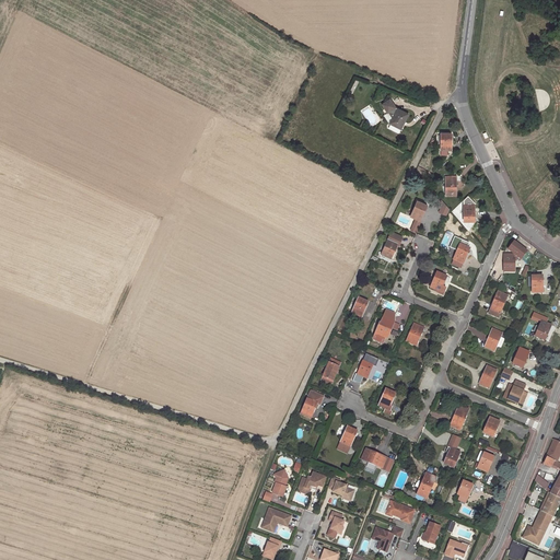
[(396,108),(389,100),(382,105),(392,119),(389,124),(391,125),(388,128),(398,133),(408,115),(396,108)]
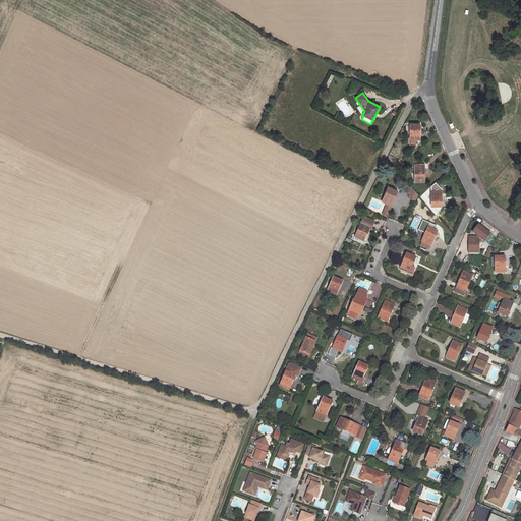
[(410,124),(410,139),(420,139),(420,124),(410,124)]
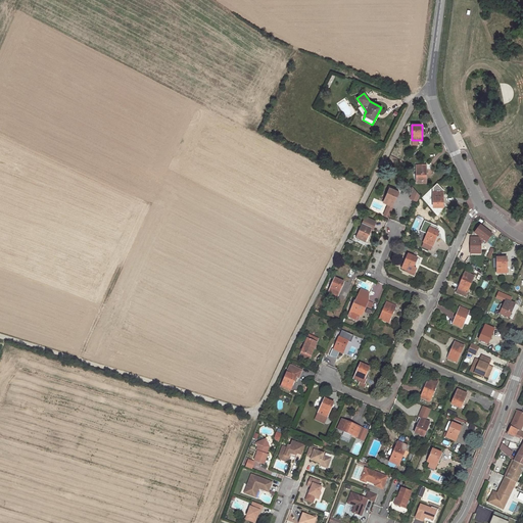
[(416,165),(416,183),(426,183),(426,165),(416,165)]
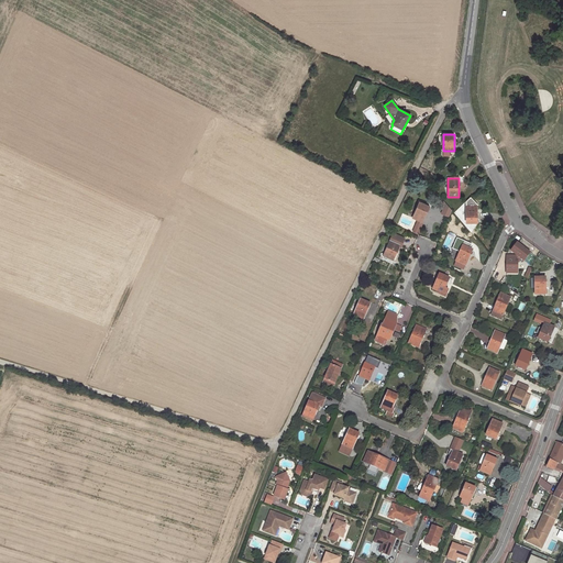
[(468,199),(468,206),(476,206),(478,205),(471,197),(468,199)]
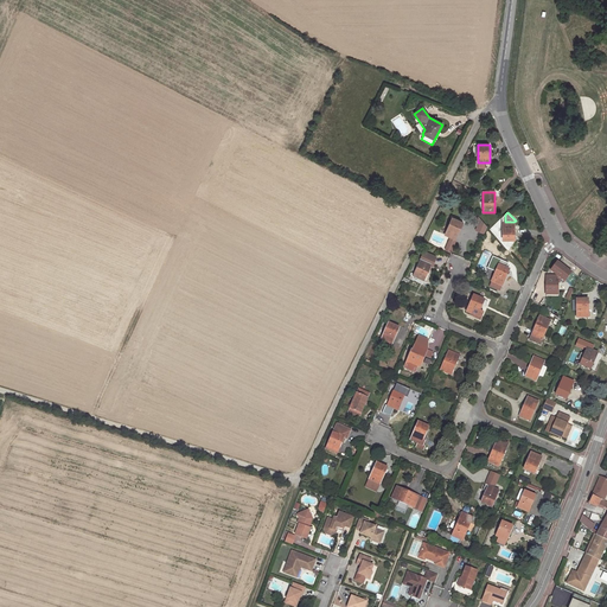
[(503,217),(503,240),(515,240),(513,222),(505,222),(505,215),(503,217)]
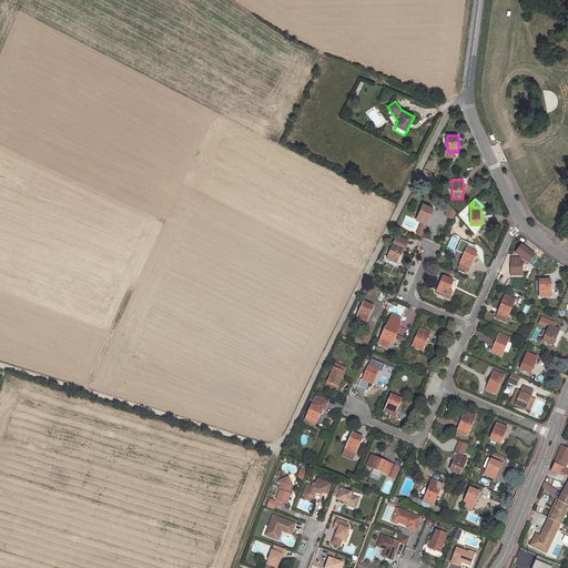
[(423,205),(419,213),(416,220),(422,222),(426,224),(433,209),(423,204),(423,205)]
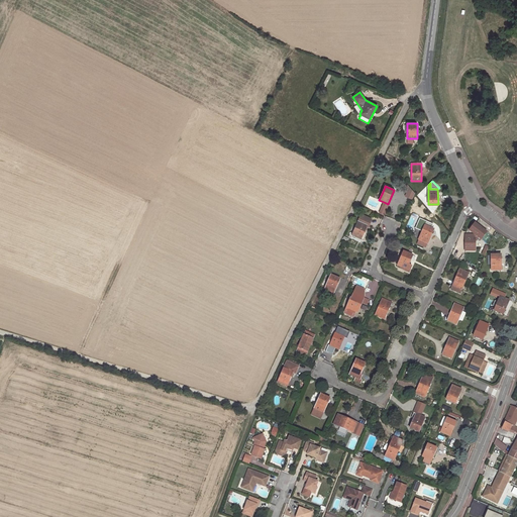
[(412,199),(415,191),(407,189),(405,197),(412,199)]
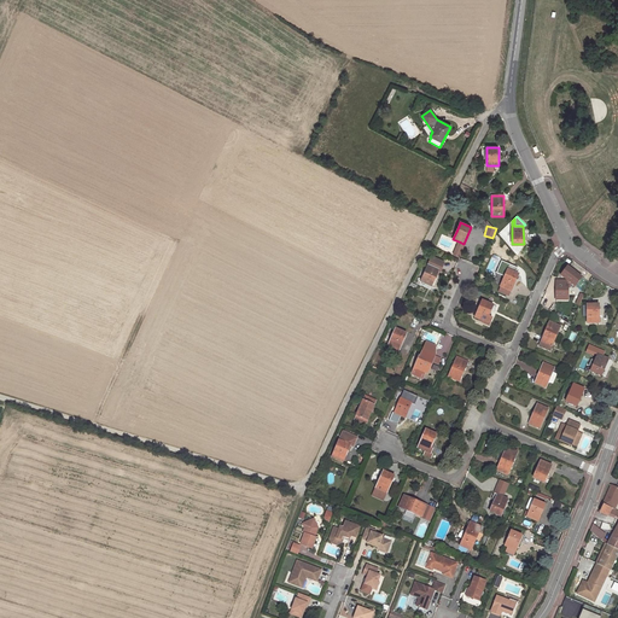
[(464,244),(459,242),(453,255),(458,257),(464,244)]
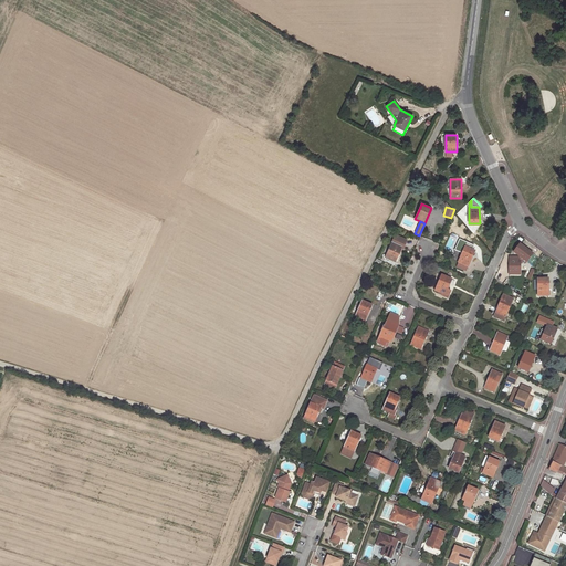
[(386,257),(396,261),(402,243),(405,244),(407,240),(395,234),(386,257)]
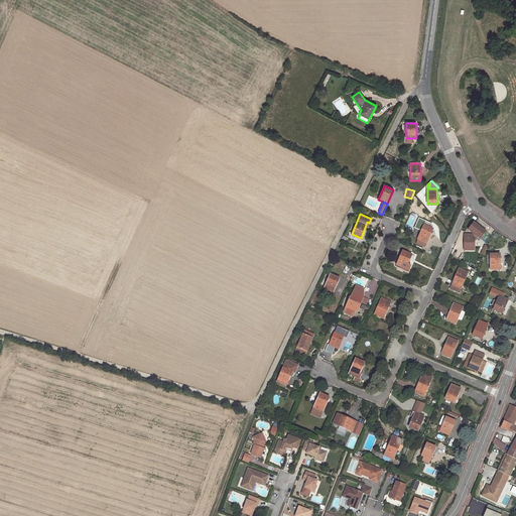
[(474,235),(474,240),(479,241),(480,239),(481,240),(487,232),(475,223),(469,231),(474,235)]
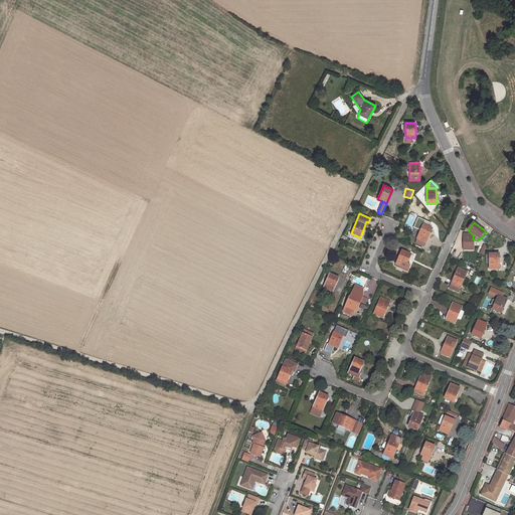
[(422,240),(425,242),(432,228),(423,225),(417,238),(422,240)]
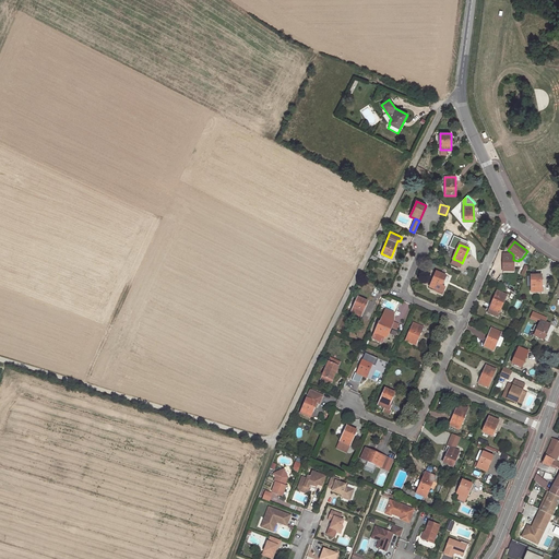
[(513,271),(513,260),(513,254),(503,254),(503,271),(513,271)]
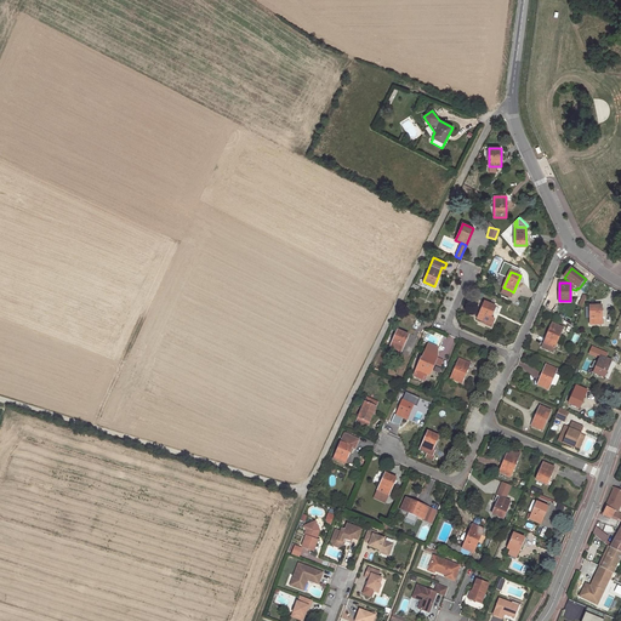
[(485,302),(478,319),(485,323),(484,324),(491,328),(495,319),(490,318),(495,307),(485,302)]
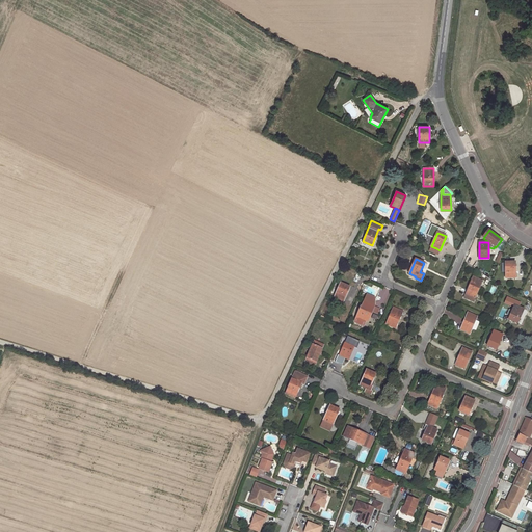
[(505,263),(505,278),(515,277),(515,262),(505,263)]
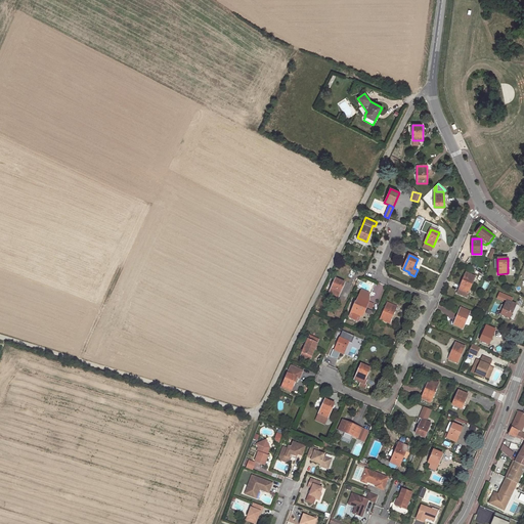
[(466,273),(457,294),(466,297),(475,277),(466,273)]
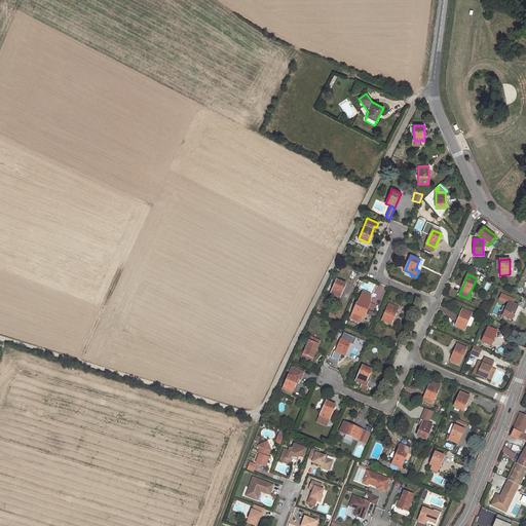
[(337,280),(331,294),(340,298),(346,285),(337,280)]
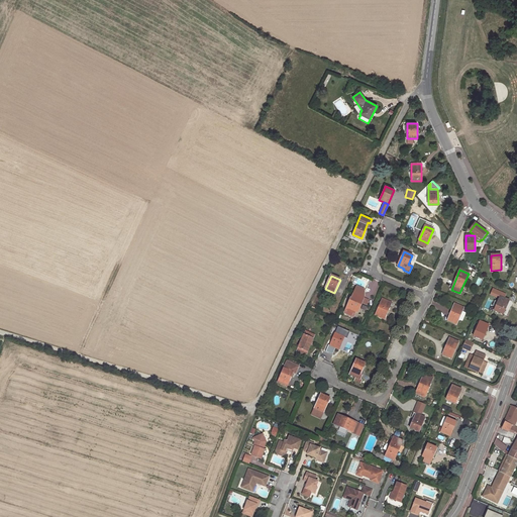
[(362,304),(364,299),(364,293),(355,289),(351,298),(350,298),(344,313),(353,317),(355,312),(358,305),(360,306),(362,304)]
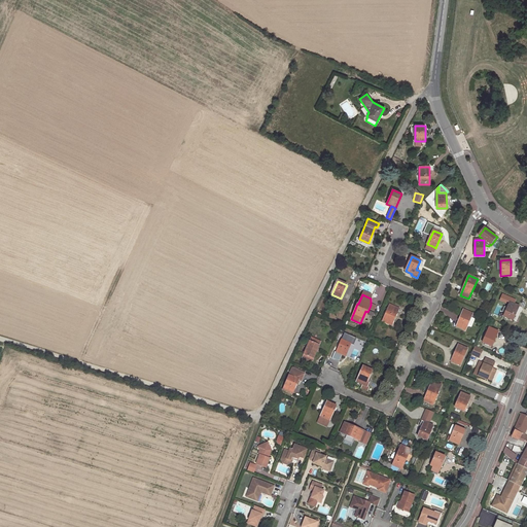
[(510,303),(503,317),(513,320),(519,307),(510,303)]
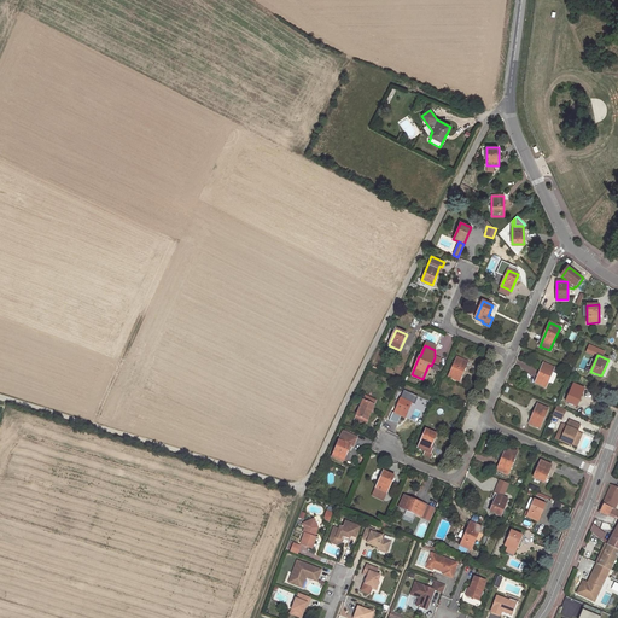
[(458,357),(449,377),(460,382),(467,362),(458,357)]
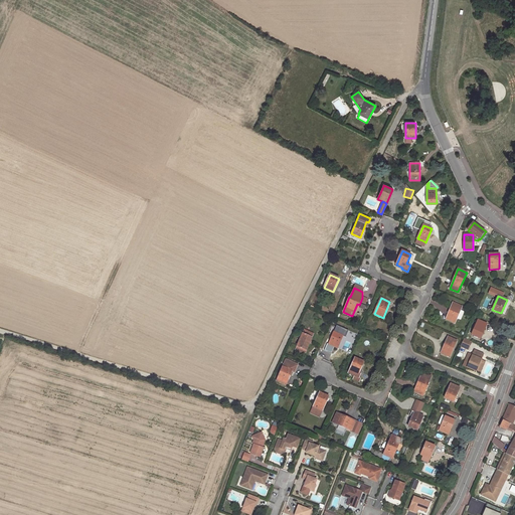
[(453,303),(446,319),(455,323),(462,307),(453,303)]
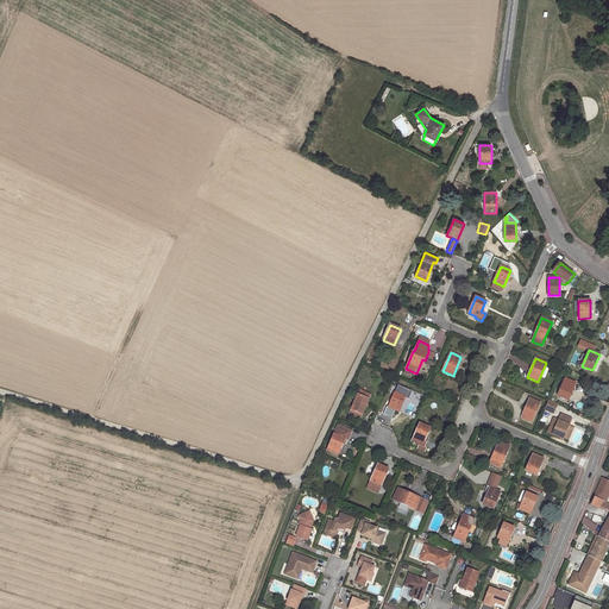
[(565,378),(558,396),(569,401),(576,383),(565,378)]
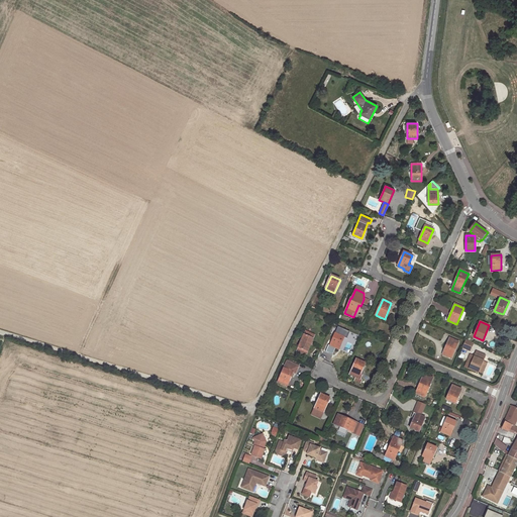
[(336,329),(330,345),(339,349),(345,333),(336,329)]
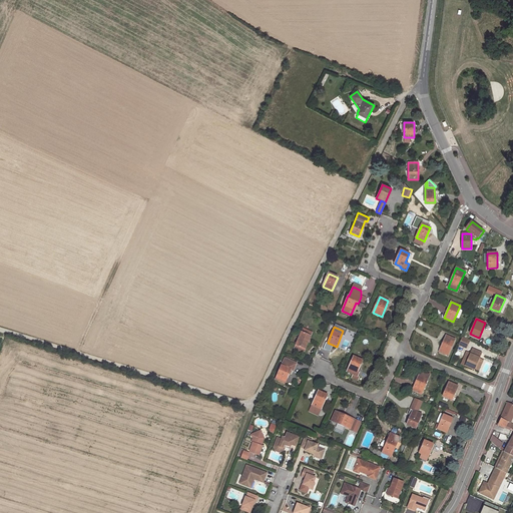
[(304,329),(295,349),(304,353),(312,333),(304,329)]
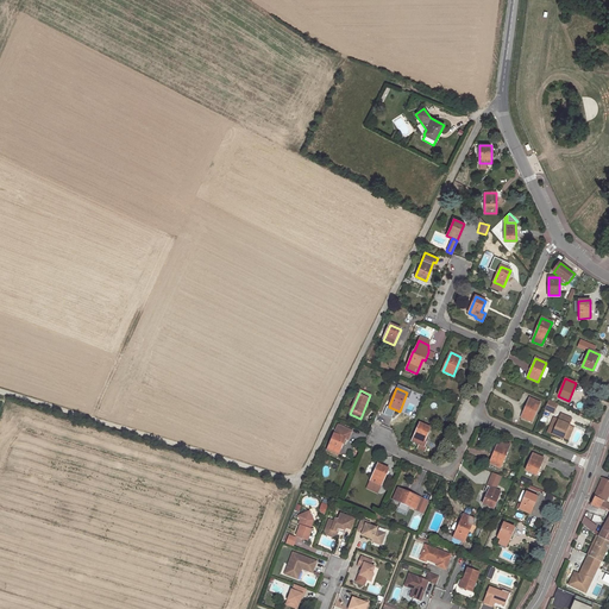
[(529,399),(521,418),(532,422),(540,403),(529,399)]
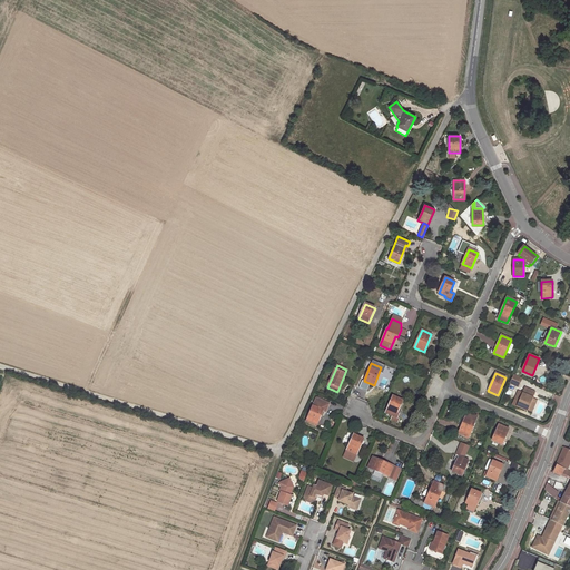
[(522,379),(513,374),(510,383),(518,387),(522,379)]
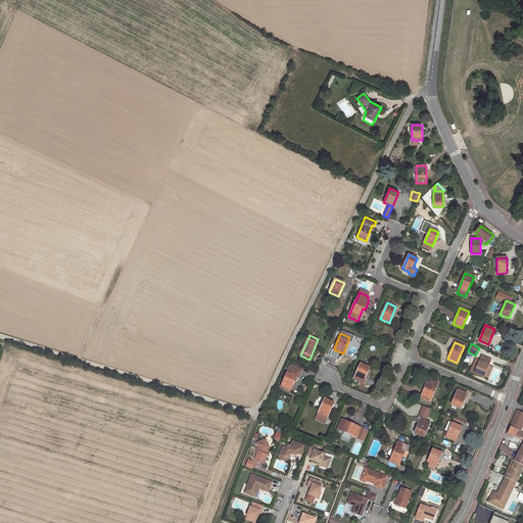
[(490,360),(482,357),(474,374),(483,377),(483,376),(488,366),(490,360)]
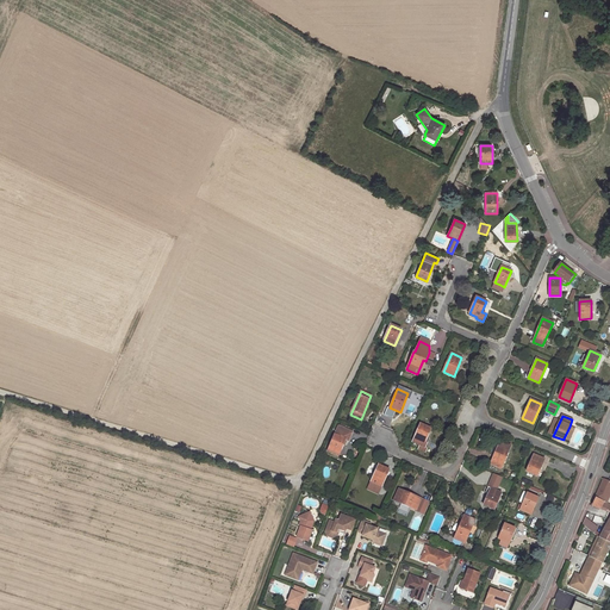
[(421,424),(412,442),(419,446),(425,448),(425,447),(428,440),(427,439),(431,429),(421,424)]
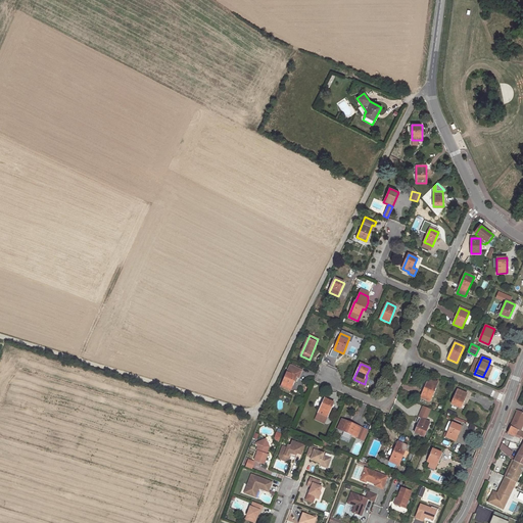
[(290,366),(281,387),(290,391),(296,377),(298,378),(301,371),(290,366)]
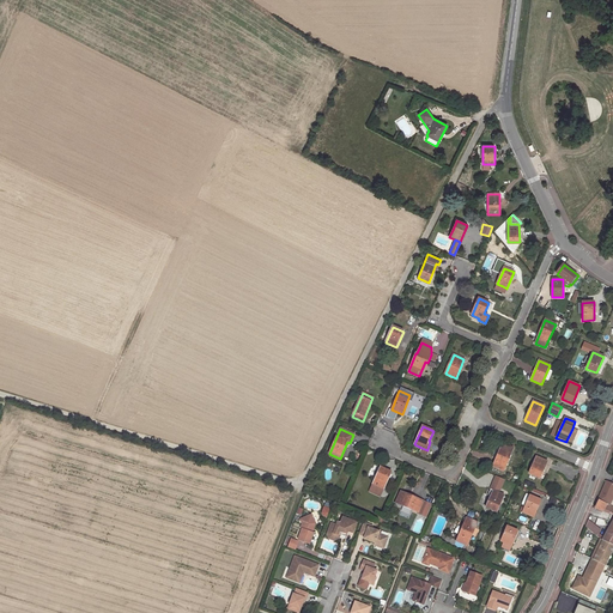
[(577,431),(572,429),(566,441),(571,443),(577,431)]
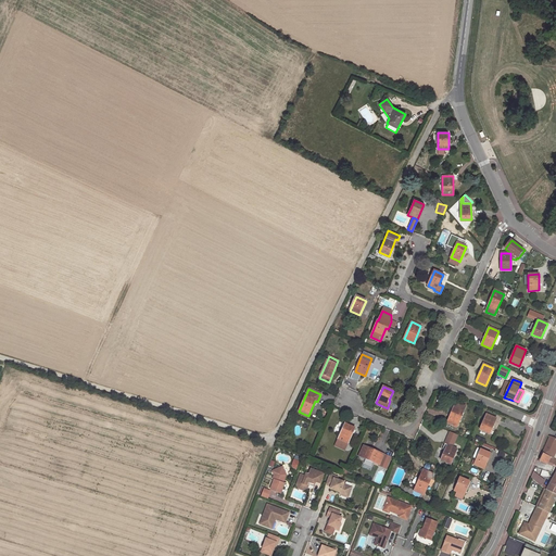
[(456,403),(447,424),(457,427),(466,407),(456,403)]
